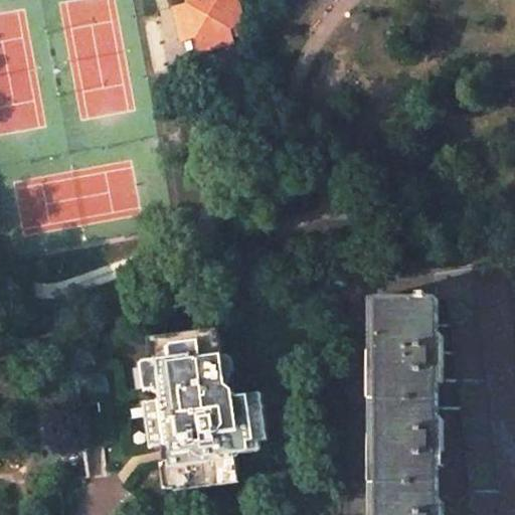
[(244,24),(238,0),(189,0),(190,3),(198,35),(202,50),(234,42),(230,27),(244,24)]
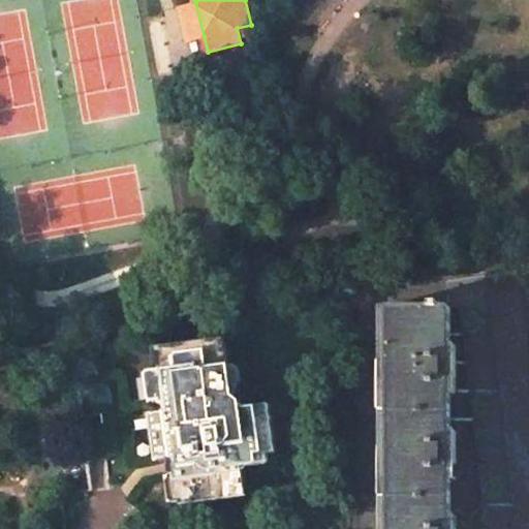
[(181,7),(189,39),(204,36),(195,3),(181,7)]
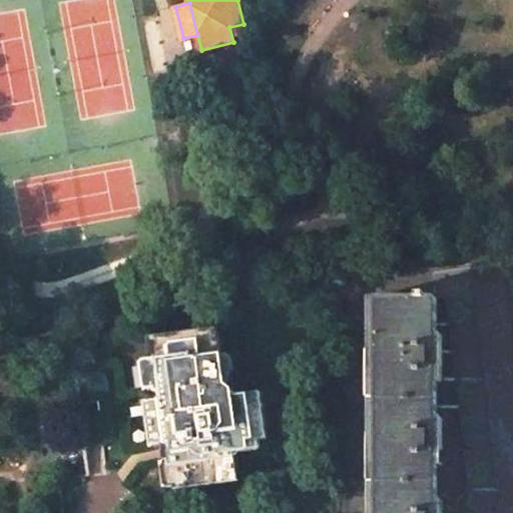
[(512,512),(512,348),(502,263),(472,267),(502,512),(512,512)]
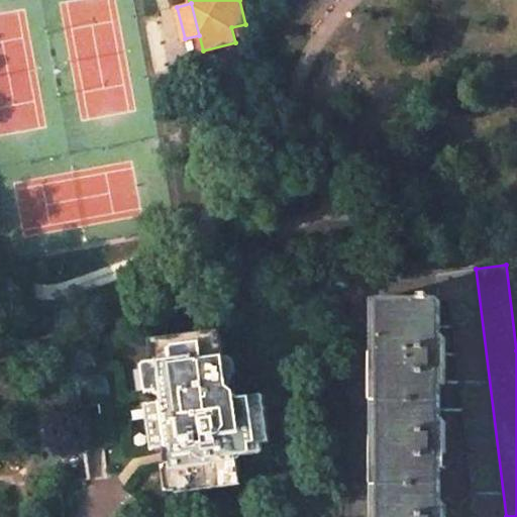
[(420,301),(380,301),(380,516),(439,516),(440,301),(429,301),(420,301)]
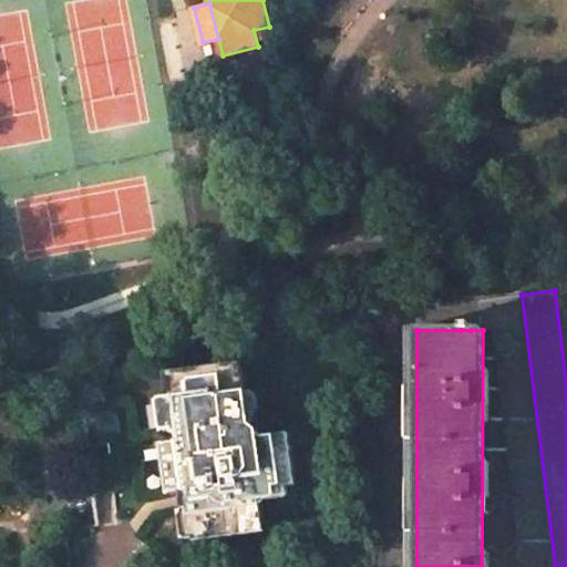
[(158,444),(165,487),(176,485),(178,502),(185,502),(192,542),(263,532),(256,491),(294,485),(286,433),(261,436),(247,424),(237,361),(161,372),(169,442),(158,444)]
